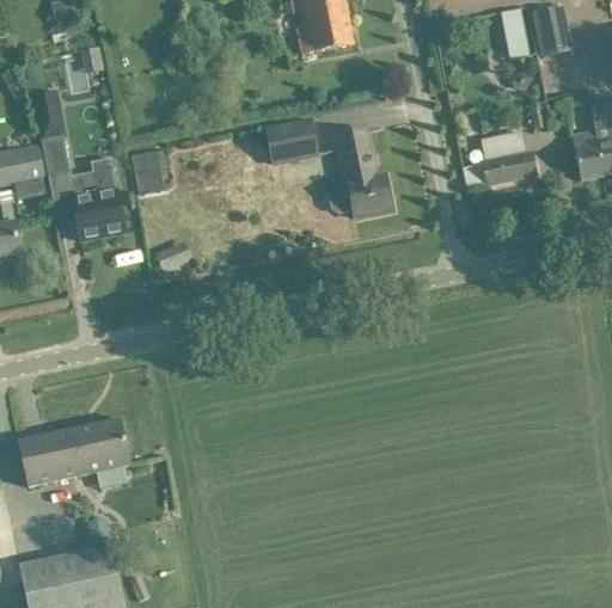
[(65,0),(51,4),(56,19),(85,12),(83,0),(65,0)]
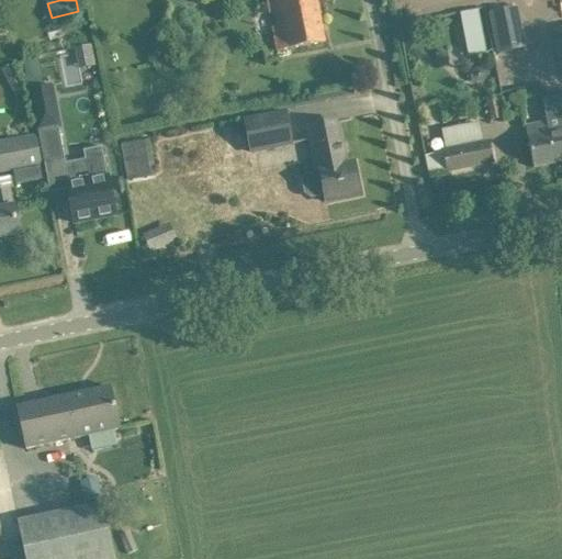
[(277,24),(272,24),(277,48),(324,40),(316,0),(268,0),(270,12),(274,11),(277,24)]
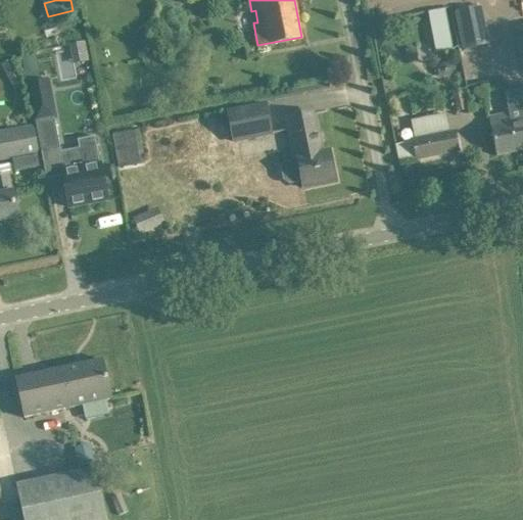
[(457,8),(456,8),(462,47),(475,45),(468,6),(457,8)]
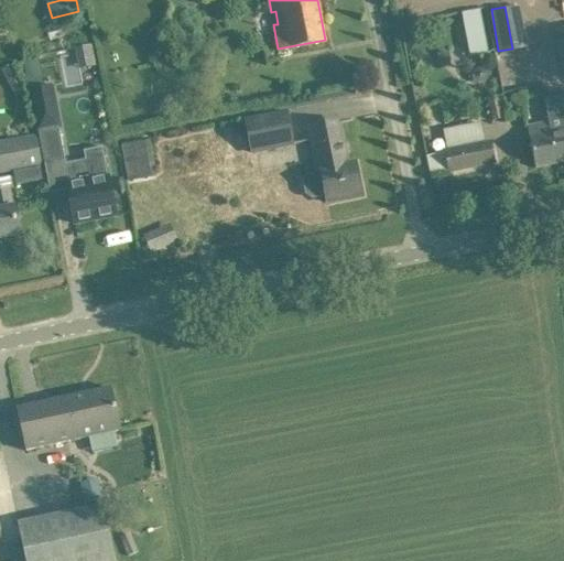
[(462,10),(470,55),(485,52),(477,8),(462,10)]
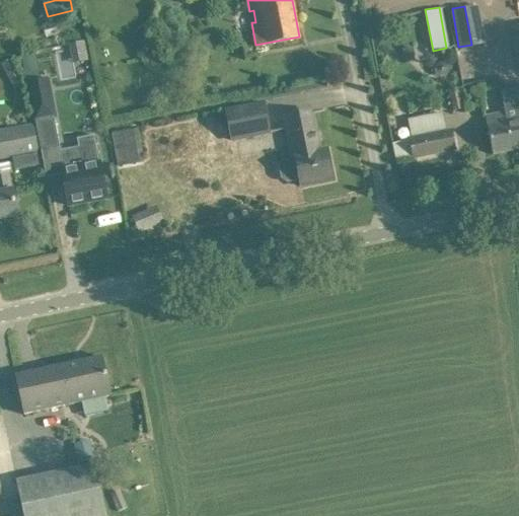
[(54,43),(59,75),(88,71),(83,39),(54,43)]
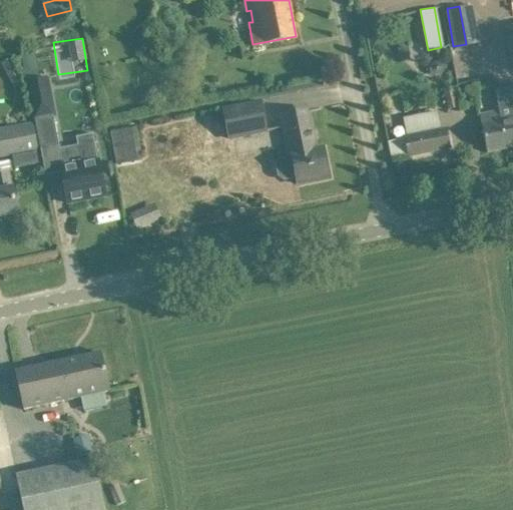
[(408,46),(397,48),(398,55),(409,53),(408,46)]
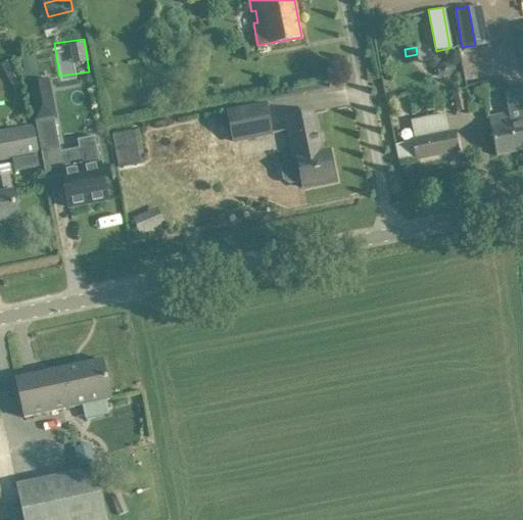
[(12,57),(0,63),(13,86),(25,80),(12,57)]
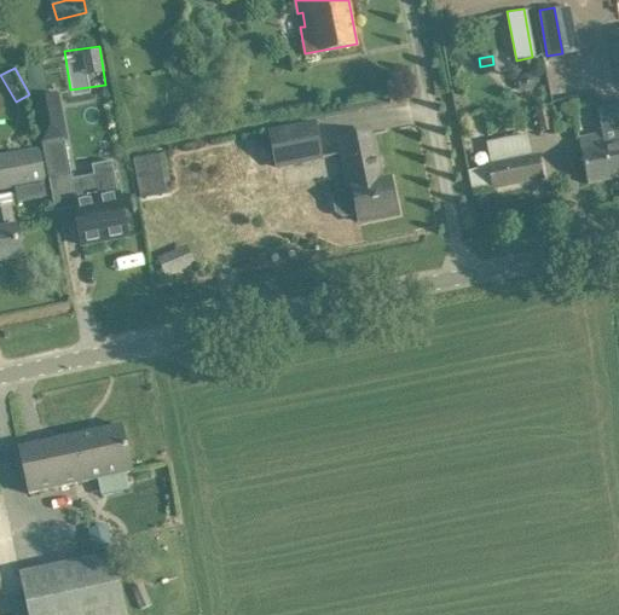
[(522,73),(518,79),(519,86),(525,90),(531,88),(536,82),(534,75),(528,71),(522,73)]
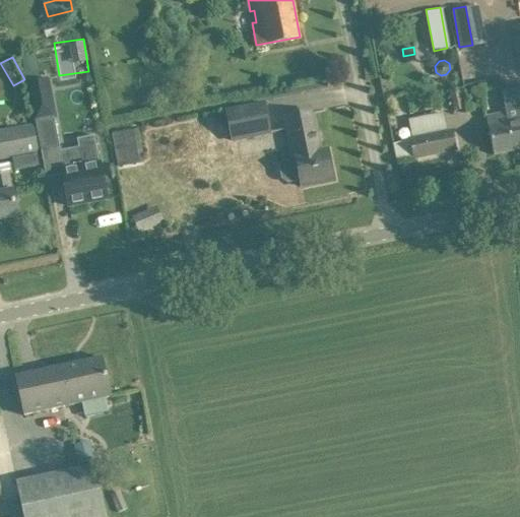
[(49,75),(26,80),(35,119),(54,117),(57,116),(49,75)]
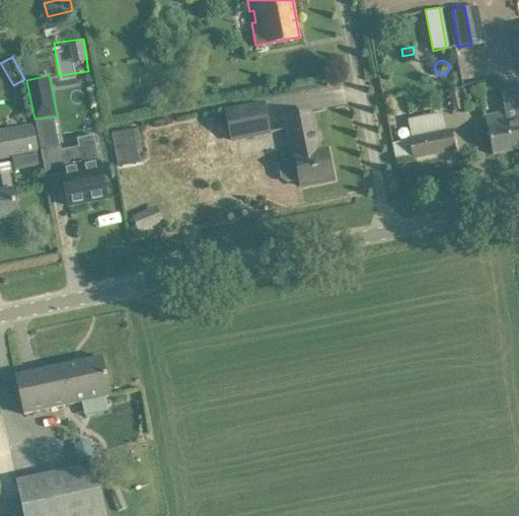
[(459,86),(449,88),(454,107),(463,104),(459,86)]
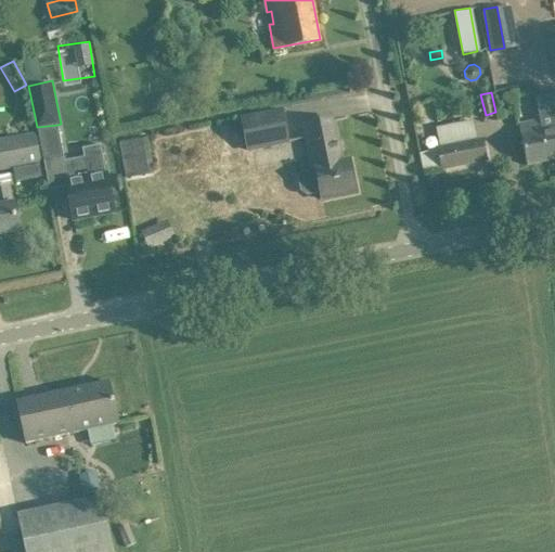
[(540,128),(546,158),(554,156),(554,104),(538,107),(540,117),(542,128),(540,128)]
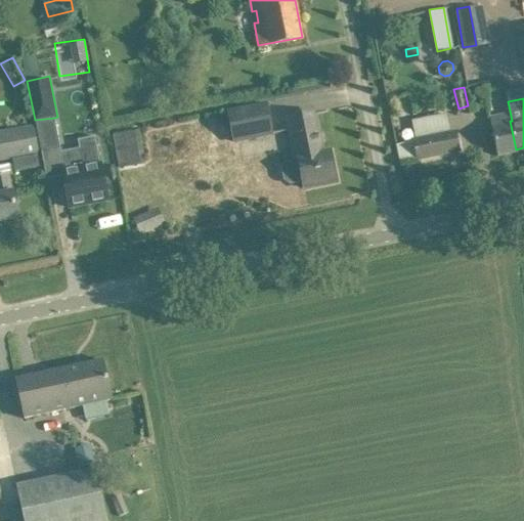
[(265,100),(228,107),(234,138),(271,131),(265,100)]
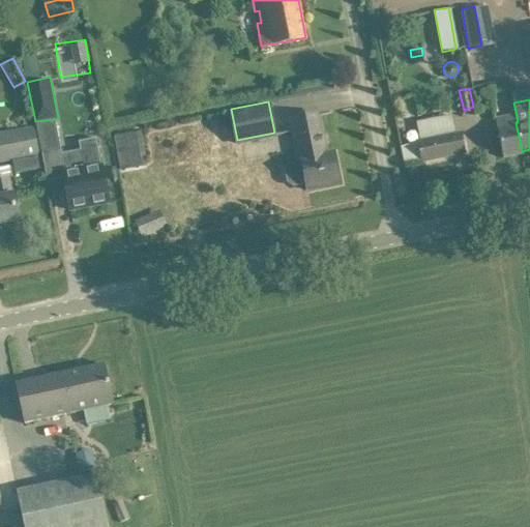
[(289,163),(286,168),(288,180),(293,184),(305,181),(306,186),(340,180),(334,151),(325,153),(317,112),(293,117),(301,159),(301,160),(289,163)]
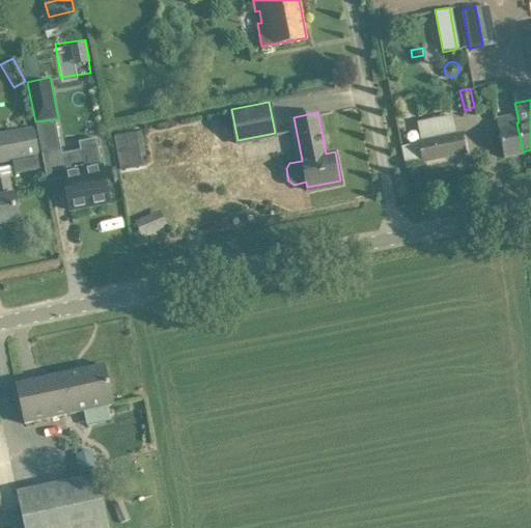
[(504,156),(523,151),(516,122),(519,122),(516,112),(496,116),(504,156)]
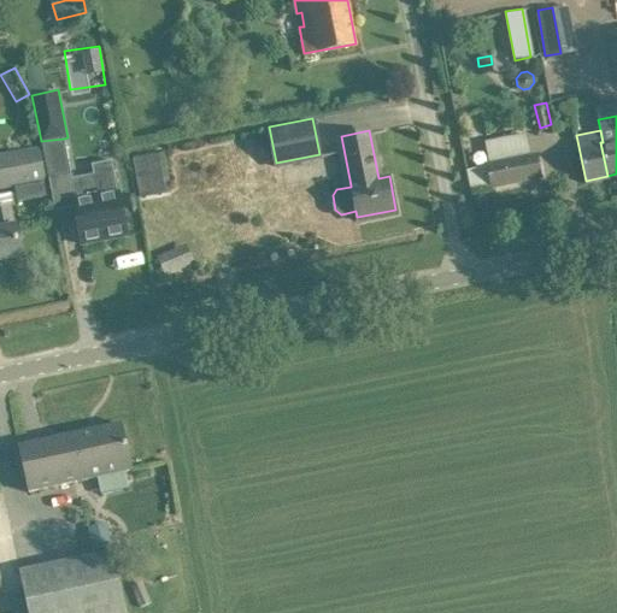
[(48,175),(71,170),(64,139),(41,141),(48,175)]
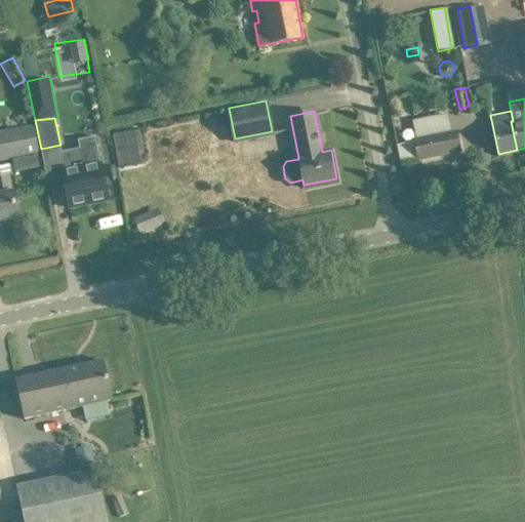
[(34,123),(0,129),(0,156),(39,149),(34,123)]
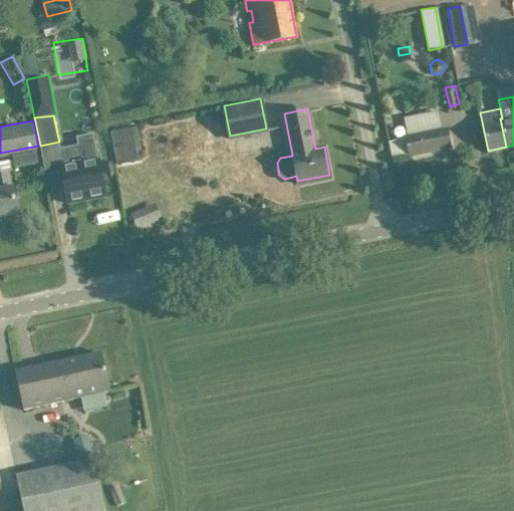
[(135,125),(112,130),(118,161),(141,157),(135,125)]
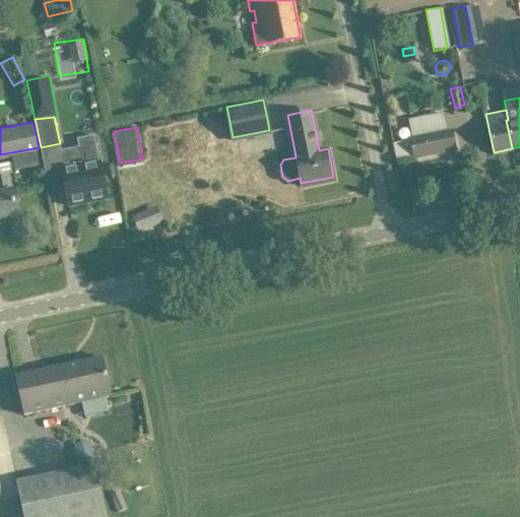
[(413,137),(410,138),(410,139),(413,155),(452,147),(454,146),(451,128),(447,129),(413,136),(413,137)]
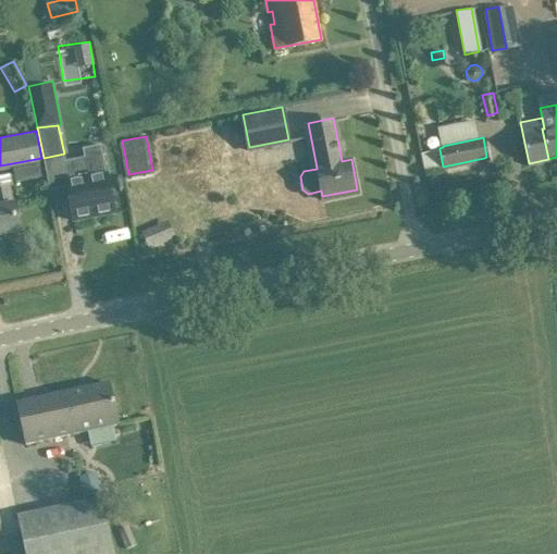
[(65,181),(69,196),(73,218),(114,210),(108,173),(107,173),(102,154),(100,144),(83,147),(85,157),(88,176),(65,181)]
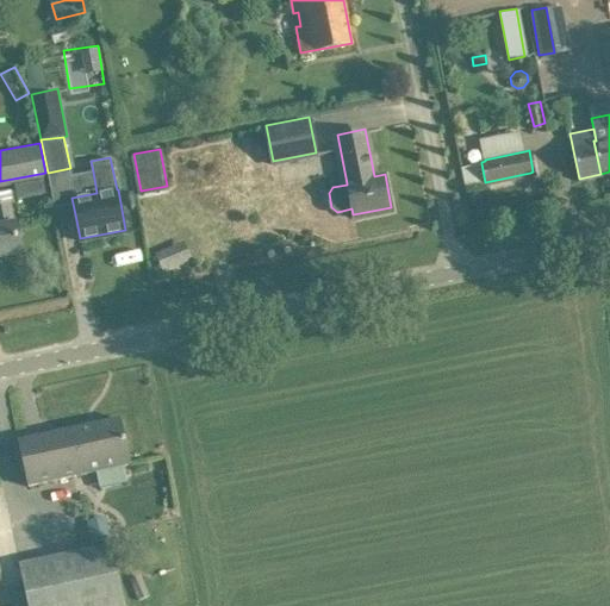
[(0,252),(20,249),(14,222),(13,222),(10,202),(0,204),(0,252)]
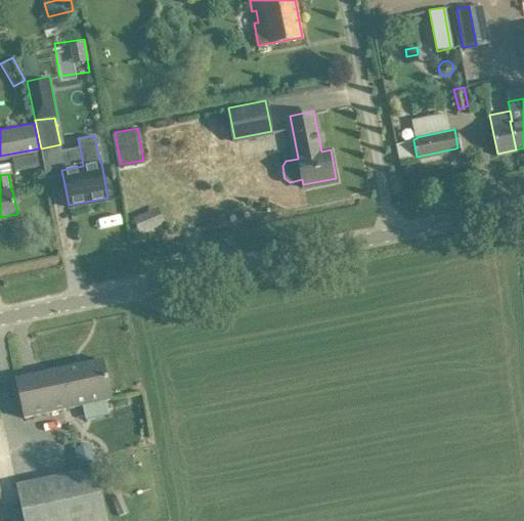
[(156,206),(135,214),(141,230),(163,221),(156,206)]
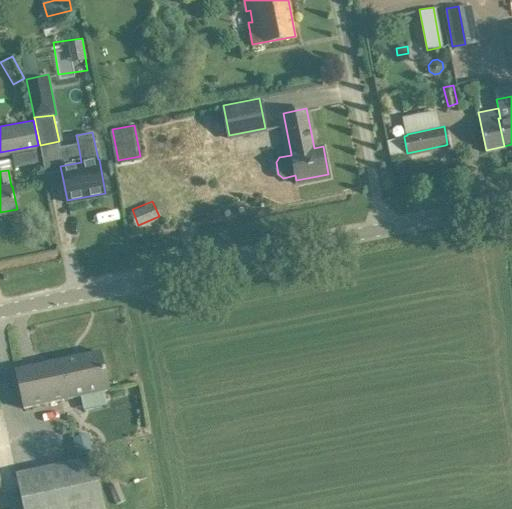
[(100,350),(14,368),(22,405),(108,387),(100,350)]
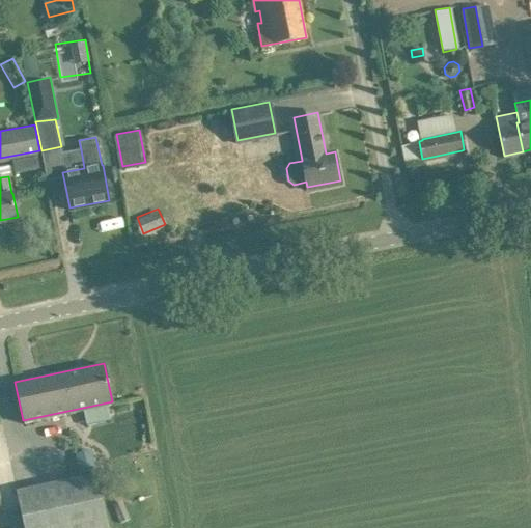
[(18,491),(25,527),(108,527),(91,448),(76,452),(81,477),(18,491)]
